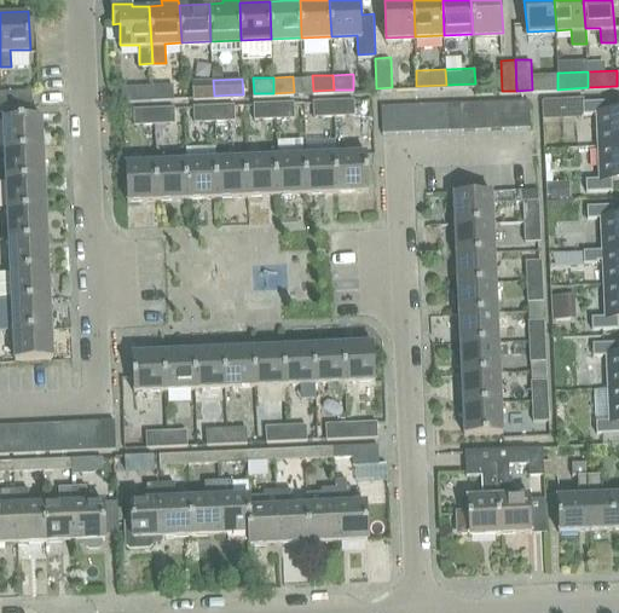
[(214,96),(213,80),(192,80),(194,96),(214,96)]
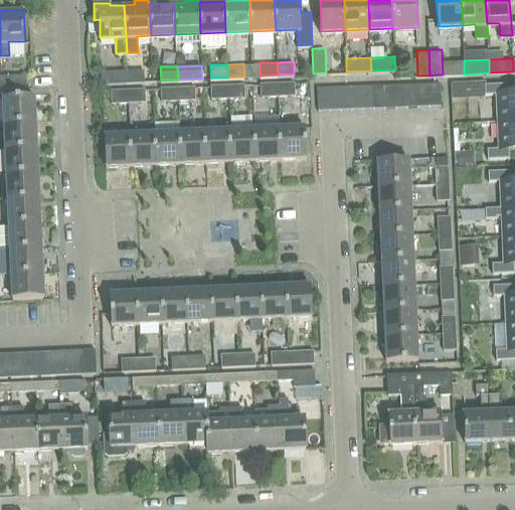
[(127,68),(128,81),(144,80),(144,67),(127,68)]
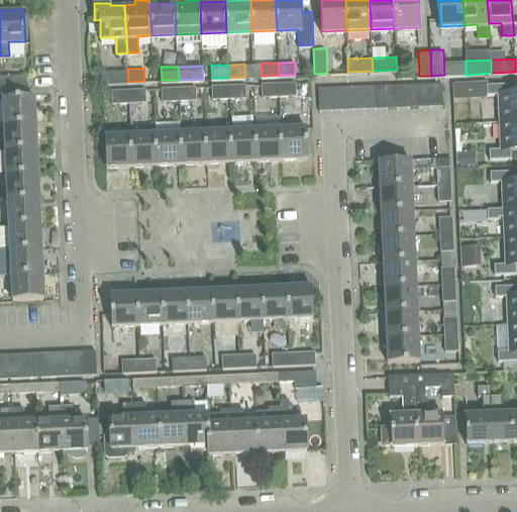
[(128,82),(127,69),(101,70),(102,83),(128,82)]
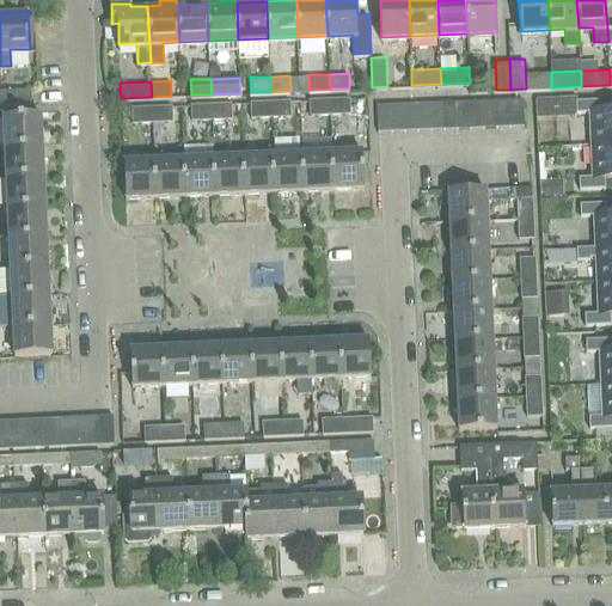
[(1,87),(1,103),(31,102),(30,86),(1,87)]
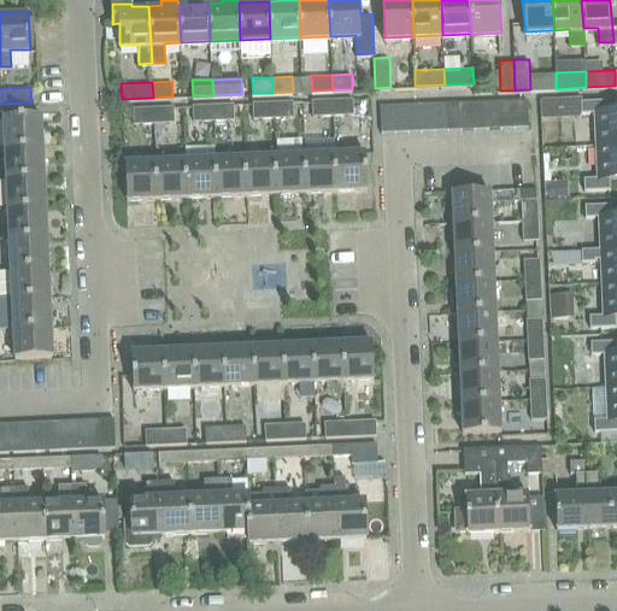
[(333,112),(331,97),(312,98),(312,113),(333,112)]
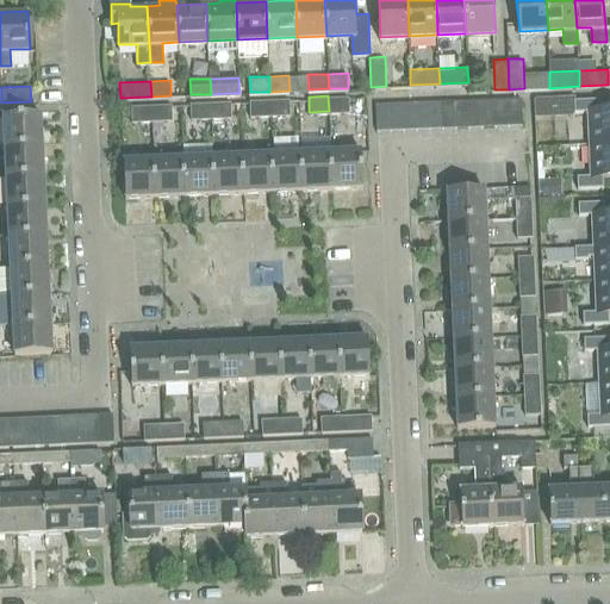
[(328,95),(329,111),(349,111),(348,95),(328,95)]
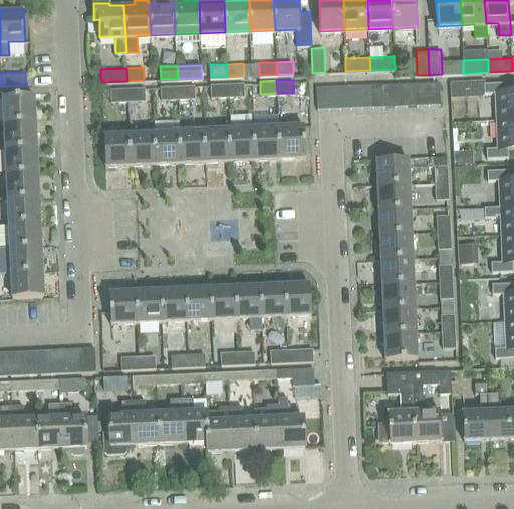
[(428,81),(428,103),(440,103),(439,80),(428,81)]
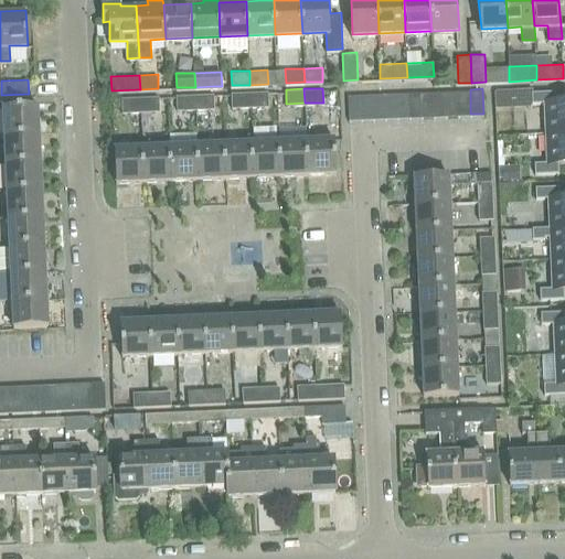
[(446,90),(446,115),(458,115),(458,89),(446,90)]
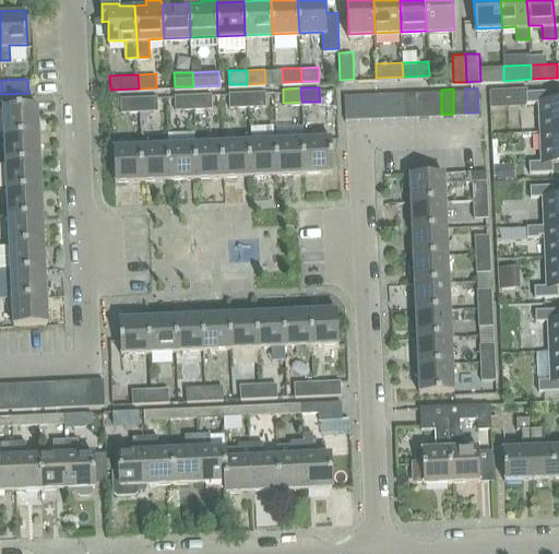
[(465,113),(465,89),(453,89),(453,114),(465,113)]
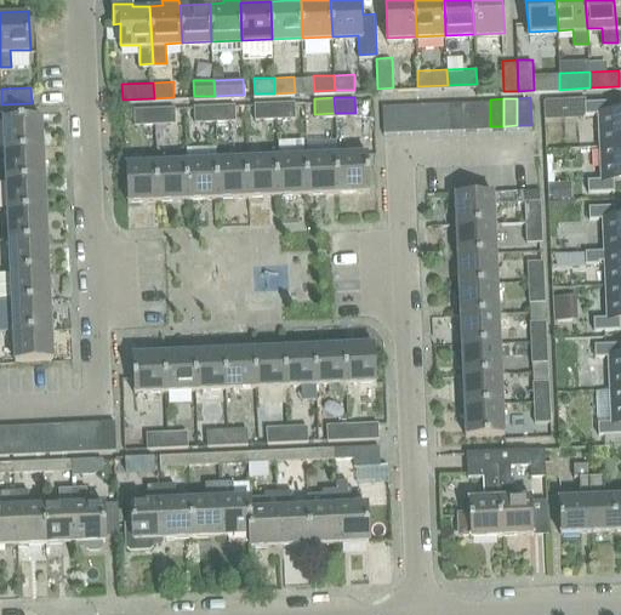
[(610,98),(584,100),(585,112),(599,110),(600,143),(620,142),(620,108),(610,108),(610,98)]
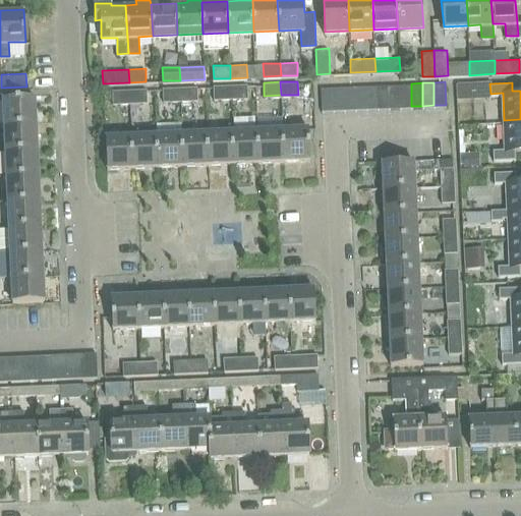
[(230,84),(231,97),(247,97),(247,83),(230,84)]
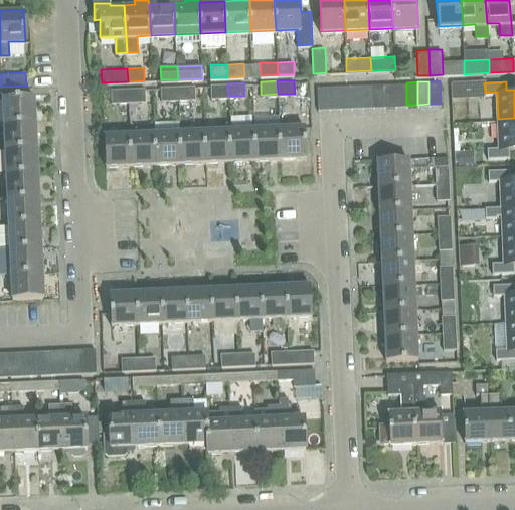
[(395,106),(395,82),(384,83),(384,106),(395,106)]
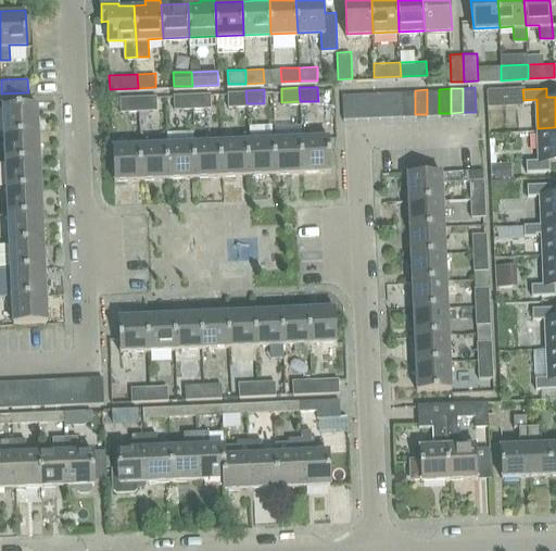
[(439,113),(439,89),(427,89),(427,114),(439,113)]
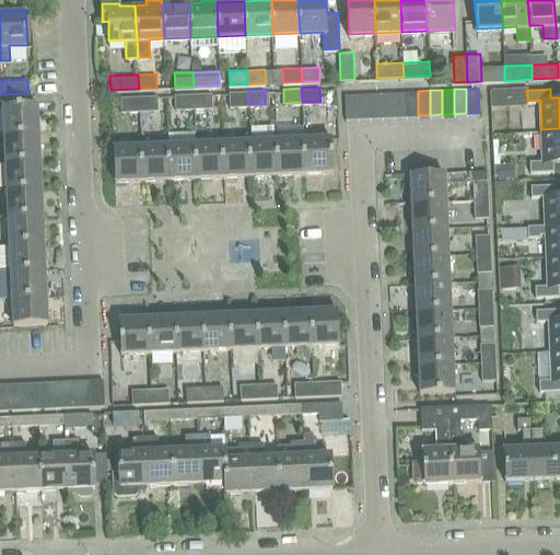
[(248,104),(247,91),(229,91),(230,105),(248,104)]
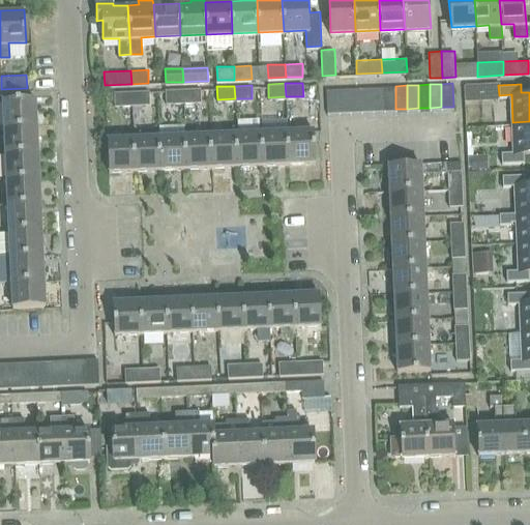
[(373,110),(373,86),(361,87),(361,110),(373,110)]
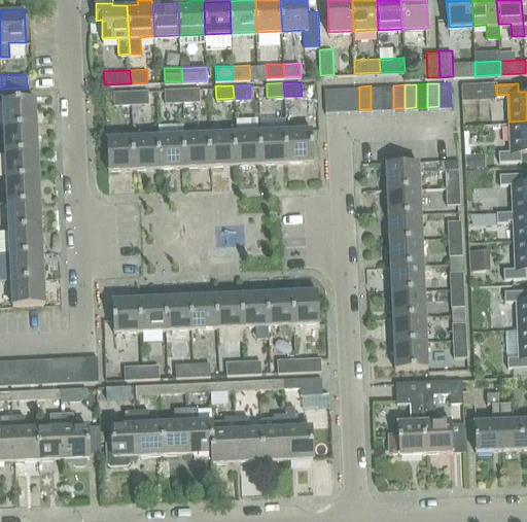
[(371,85),(371,109),(382,108),(382,85),(371,85)]
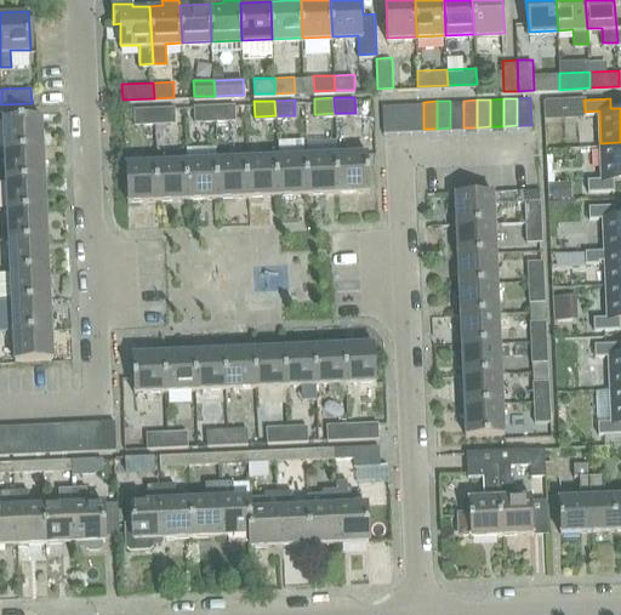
[(463,127),(463,101),(450,101),(450,127),(463,127)]
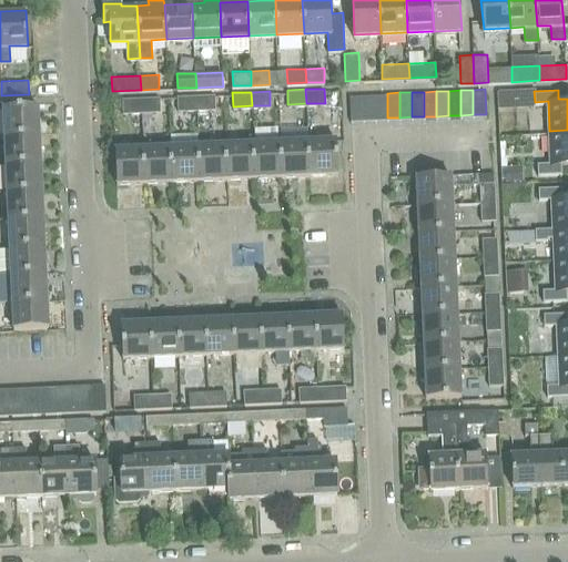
[(195,94),(196,109),(215,108),(214,93),(195,94)]
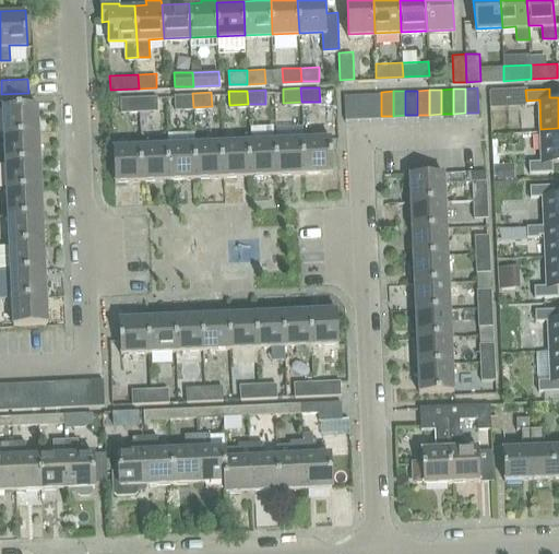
[(369,117),(369,92),(357,93),(357,117),(369,117)]
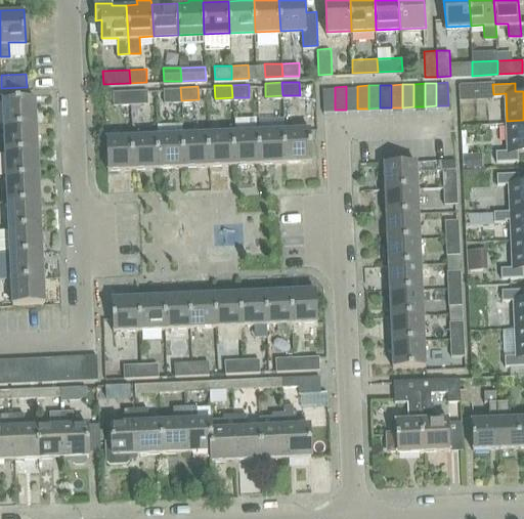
[(346,86),(346,110),(357,109),(357,86),(346,86)]
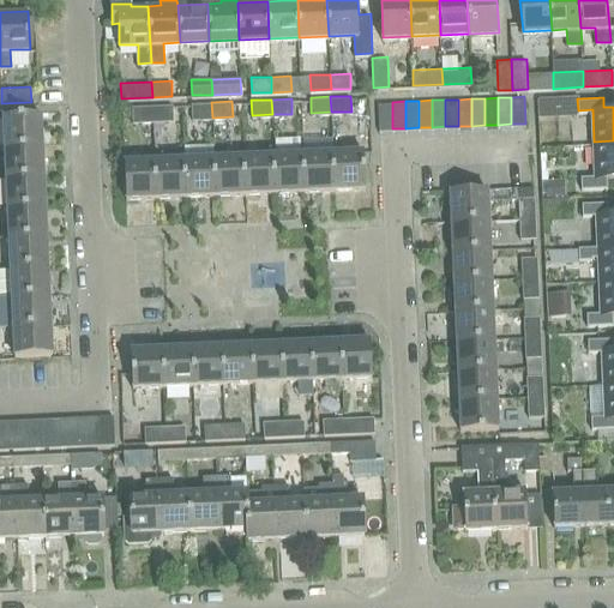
[(212,118),(211,102),(192,102),(192,118),(212,118)]
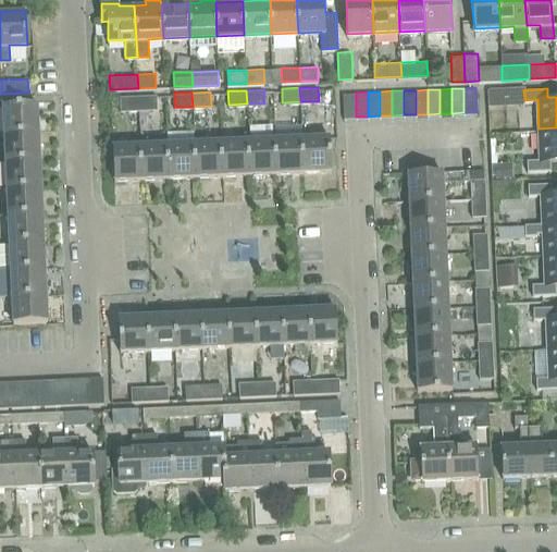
[(356,117),(356,93),(343,93),(344,118),(356,117)]
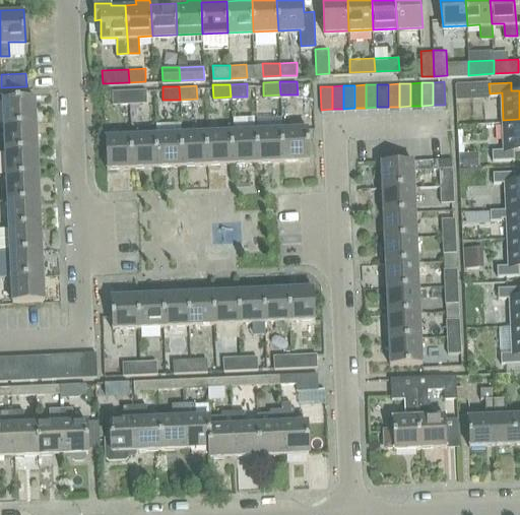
[(129,88),(129,102),(146,101),(146,87),(129,88)]
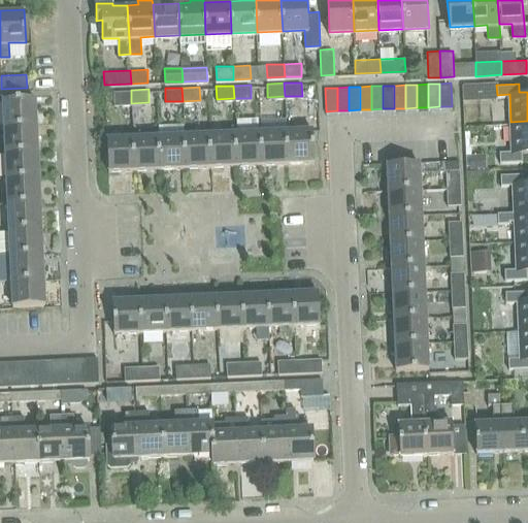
[(131,103),(131,90),(113,90),(113,104),(131,103)]
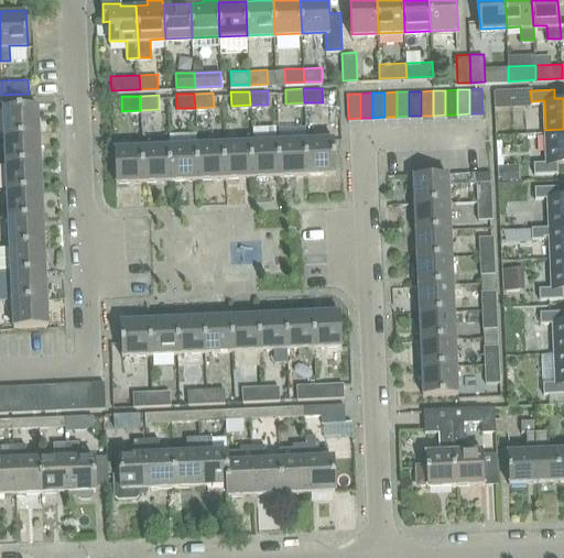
[(3,105),(4,133),(40,131),(38,104),(3,105)]
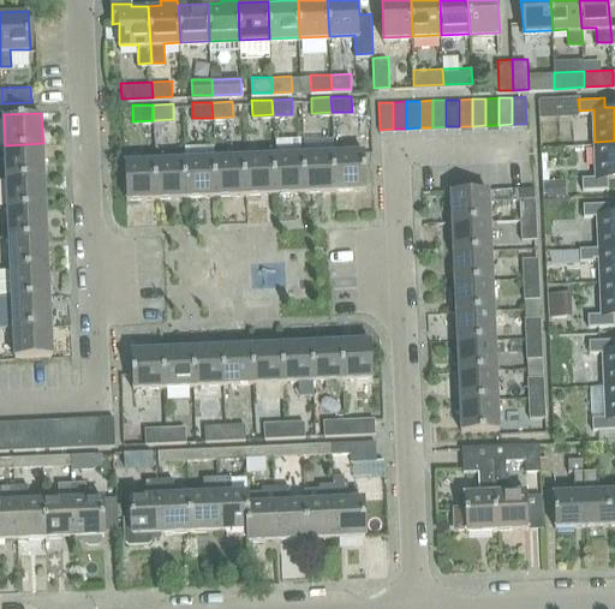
[(596,174),(581,175),(583,187),(608,186),(608,175),(614,174),(614,141),(595,142),(596,174)]
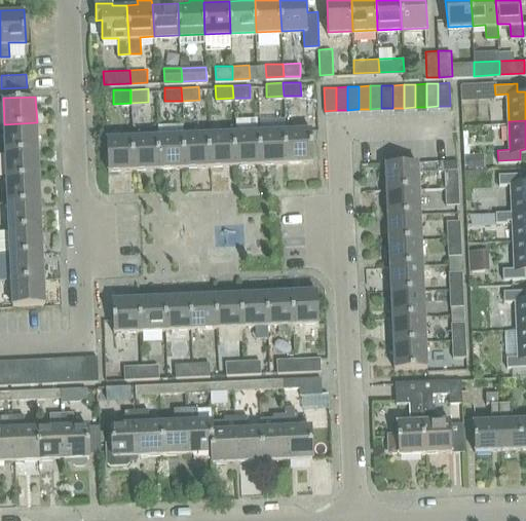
[(4,124),(5,149),(38,148),(37,122),(4,124)]
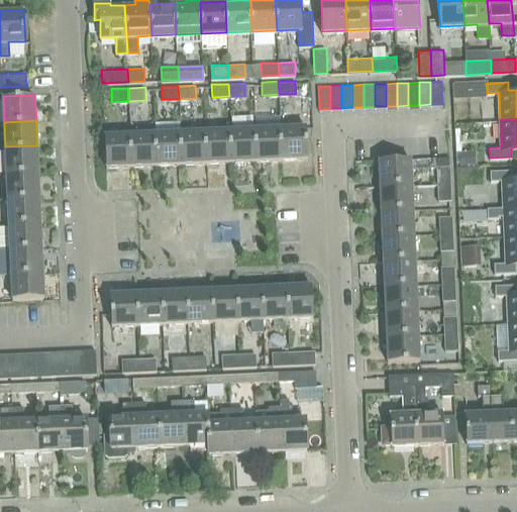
[(306,125),(281,126),(282,159),(308,158),(306,125)]
